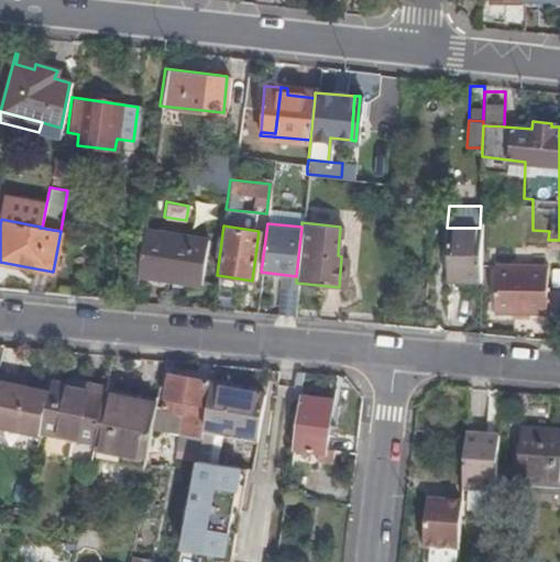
[(446,283),(479,284),(479,272),(480,228),(447,228),(446,283)]
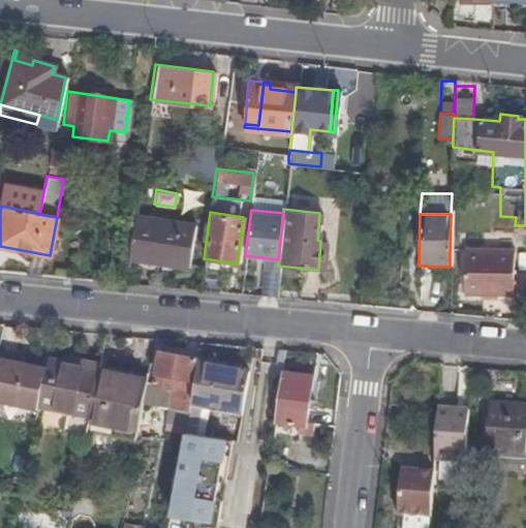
[(133,215),(127,257),(187,267),(192,224),(133,215)]
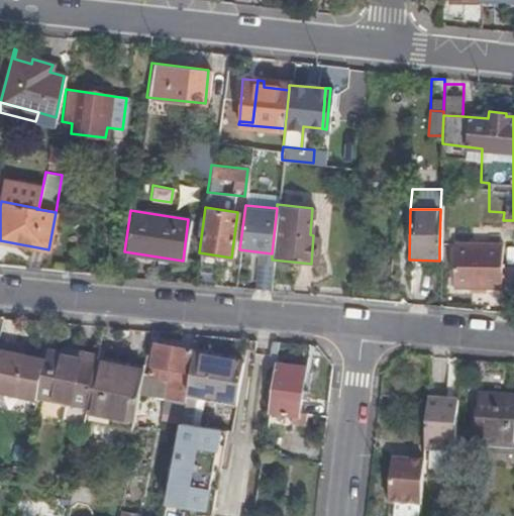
[(500,242),(452,241),(451,286),(499,287),(500,242)]
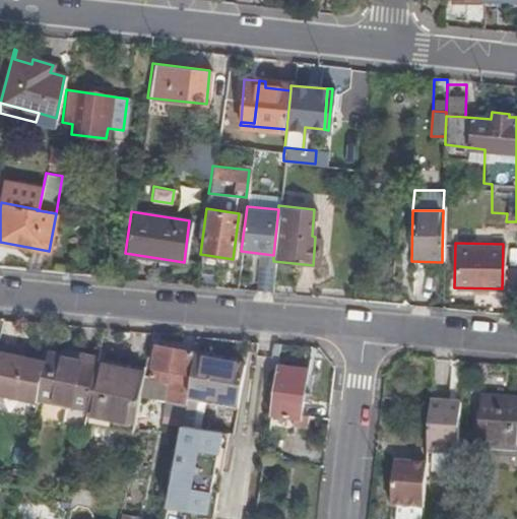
[(10,347),(0,344),(0,410),(31,417),(36,397),(43,363),(9,353),(10,347)]
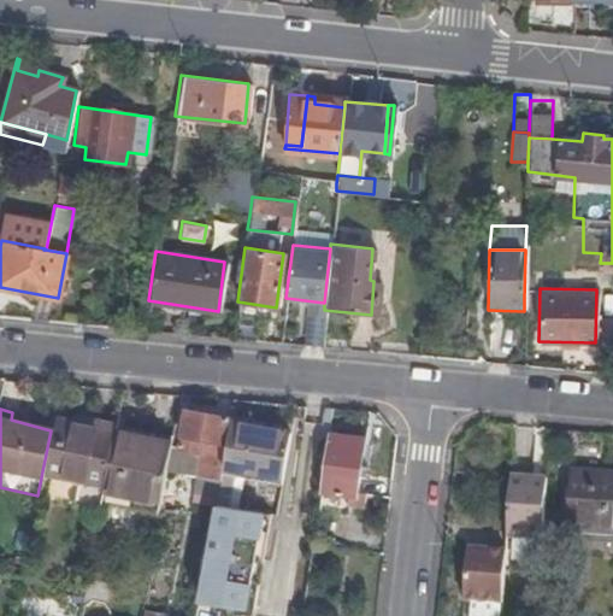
[(220,465),(225,443),(222,441),(227,416),(182,409),(177,435),(201,439),(196,462),(194,476),(218,480),(220,465)]
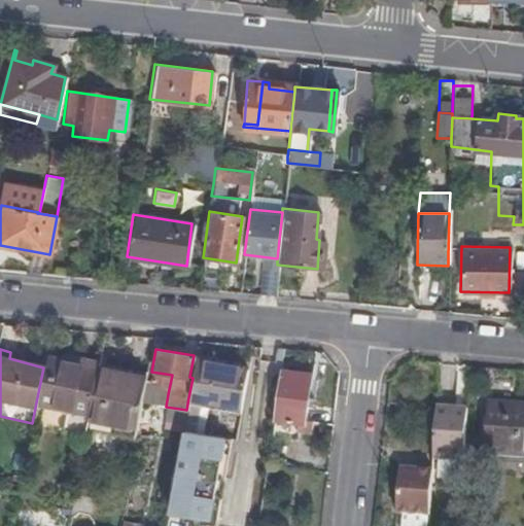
[(97,366),(98,362),(67,356),(66,361),(97,367),(97,366)]
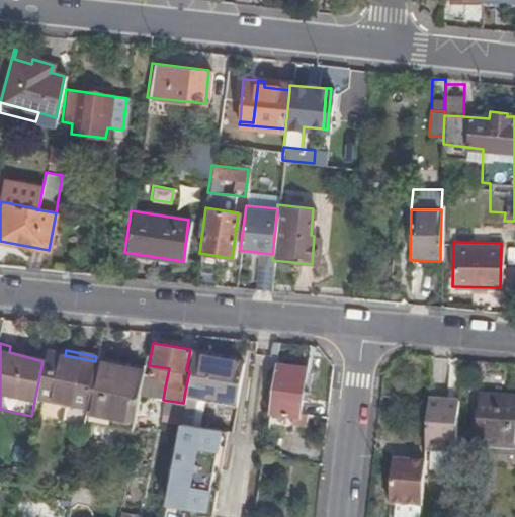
[(45,351),(43,361),(35,396),(67,402),(86,406),(95,361),(65,355),(45,351)]
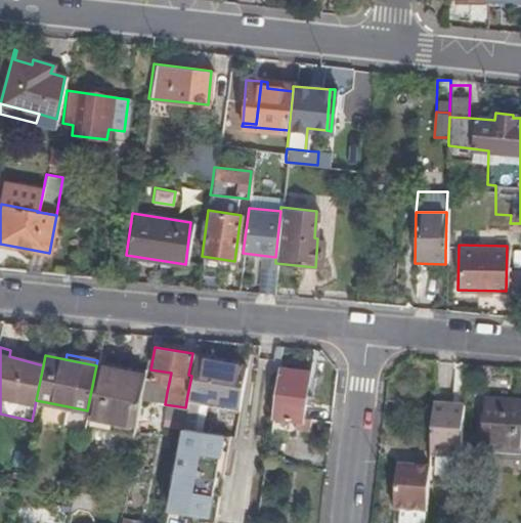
[(237,404),(245,365),(194,356),(191,376),(187,395),(237,404)]
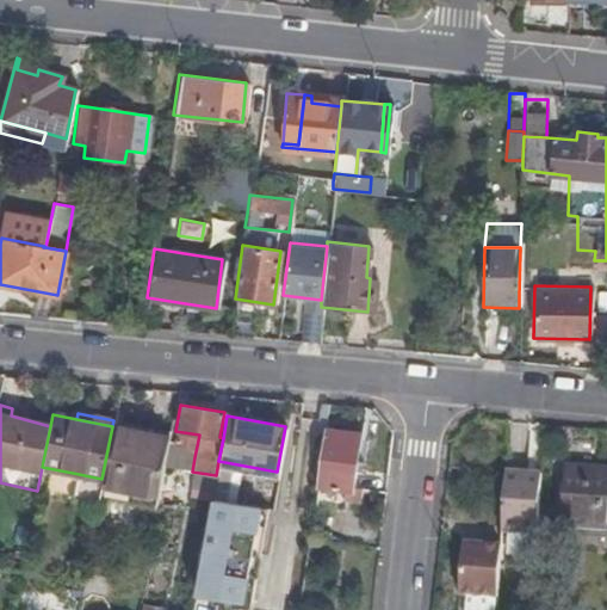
[(285,481),(315,485),(323,427),(293,424),(285,481)]
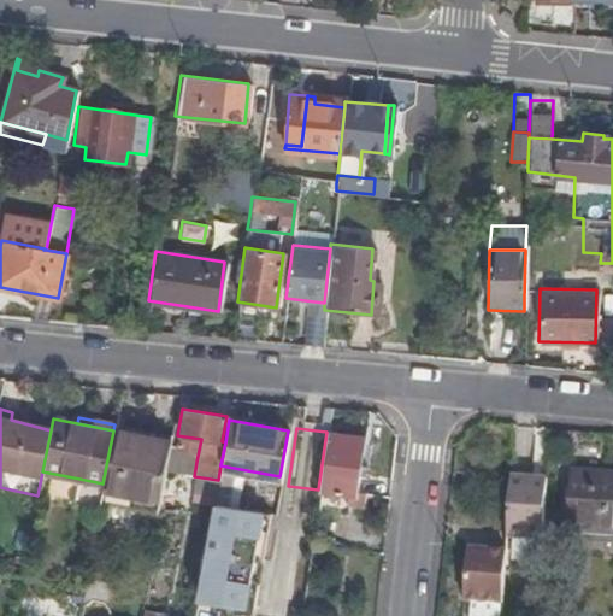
[(102,488),(159,499),(168,456),(170,440),(113,429),(113,430),(102,484),(102,488)]
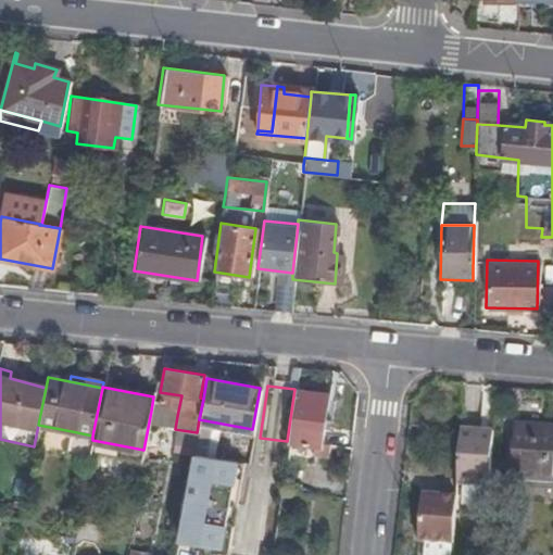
[(294,389),(287,441),(321,445),(328,393),(294,389)]
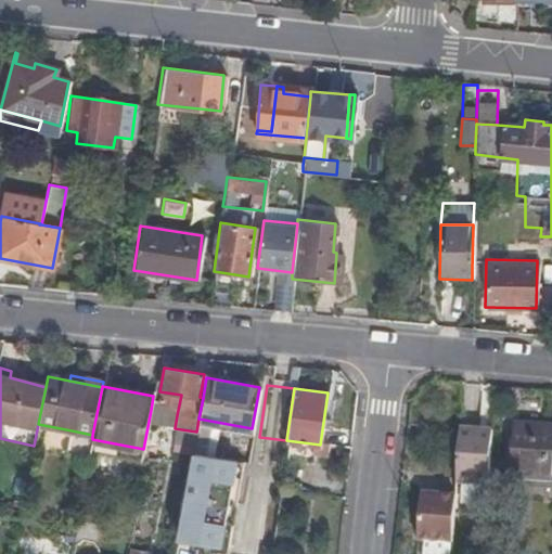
[(153,396),(151,410),(177,415),(181,395),(159,391),(154,390),(153,396)]
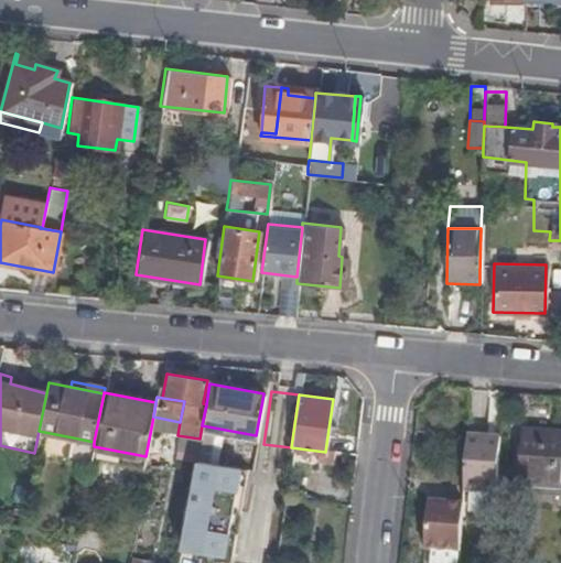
[(180,422),(154,418),(152,430),(169,433),(166,447),(174,451),(173,462),(194,465),(195,462),(200,439),(177,435),(180,422)]
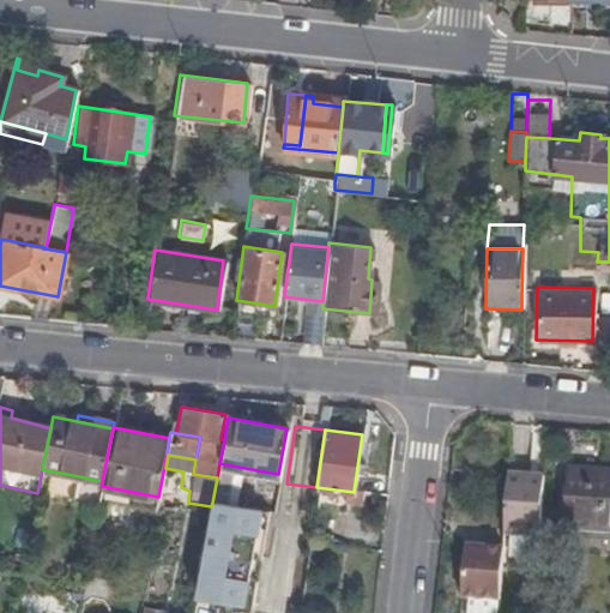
[(609,469),(563,468),(560,530),(609,534),(609,469)]
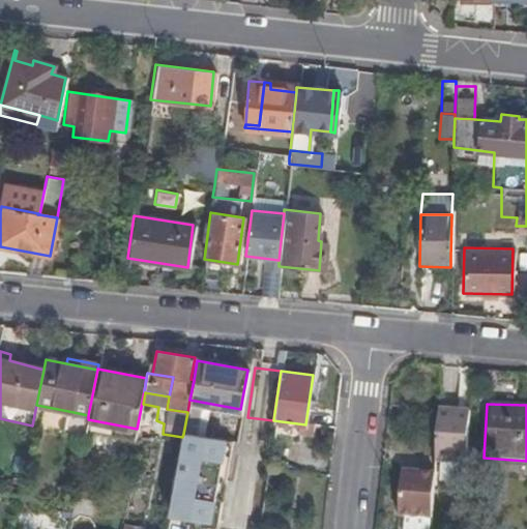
[(464,462),(467,408),(437,406),(434,460),(464,462)]
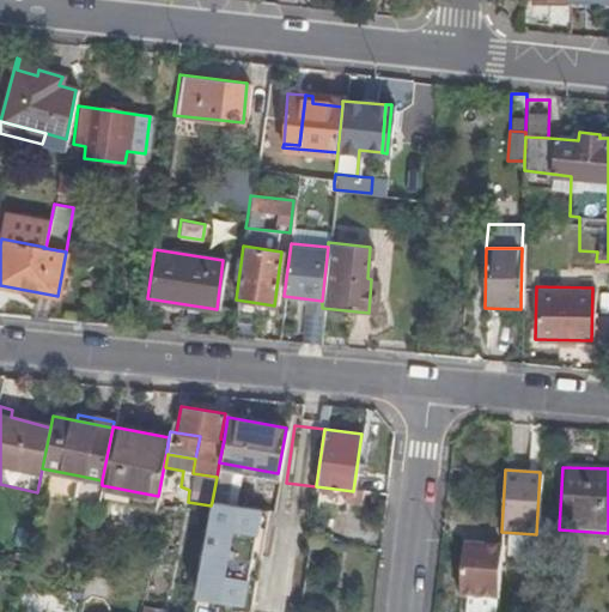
[(74,500),(97,504),(102,485),(102,480),(79,476),(74,500)]
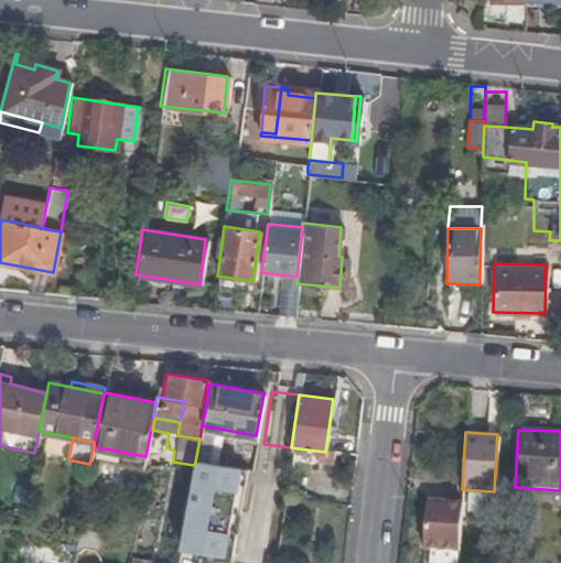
[(238,469),(195,462),(194,465),(180,549),(197,552),(226,558),(229,534),(224,530),(227,513),(234,515),(237,491),(235,486),(238,469)]
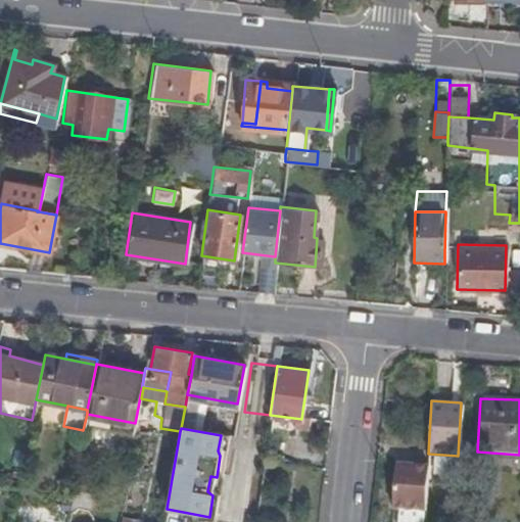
[(427,465),(458,467),(458,456),(428,454),(427,464),(427,465)]
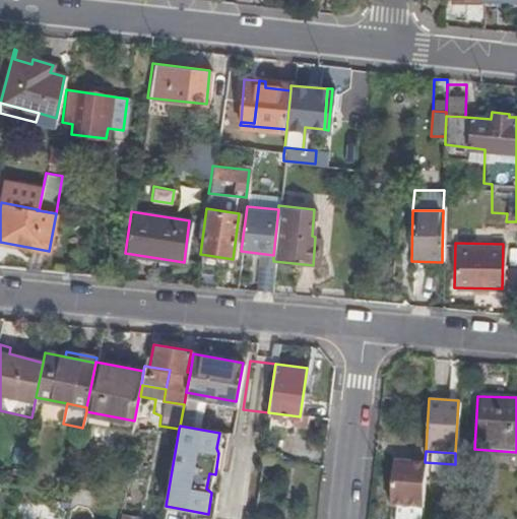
[(425,462),(425,461),(393,459),(387,518),(421,518),(423,494),(425,462)]
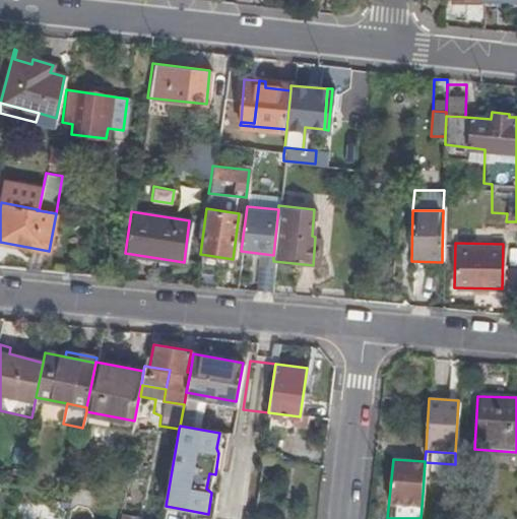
[(211,493),(215,474),(209,473),(206,489),(211,493)]
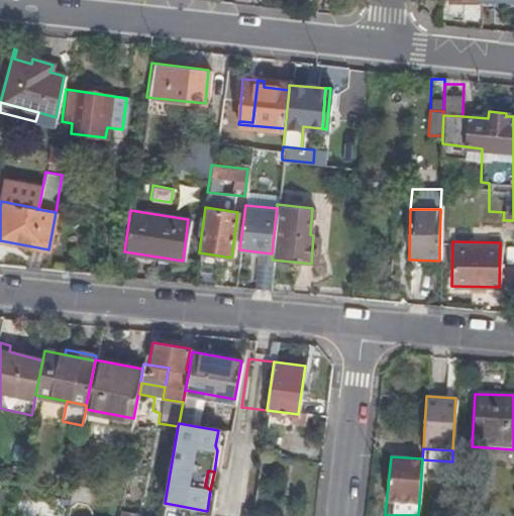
[(180,511),(206,515),(207,511),(181,506),(180,511)]
